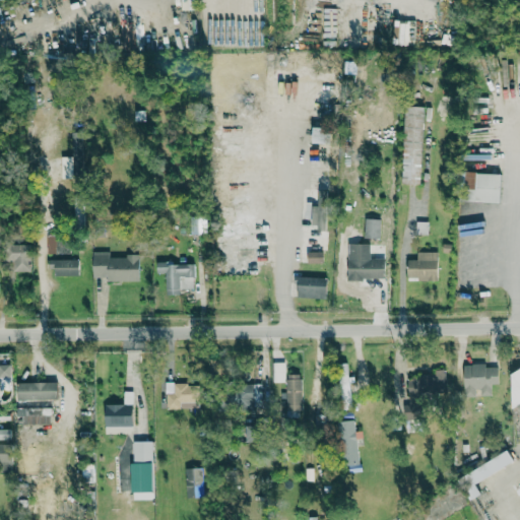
[(181,0),(182,10),(197,10),(196,0),(181,0)]
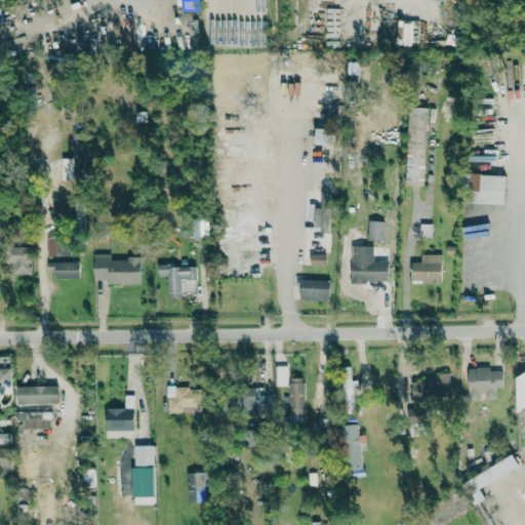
[(413,24),(398,23),(397,44),(413,45),(413,24)]
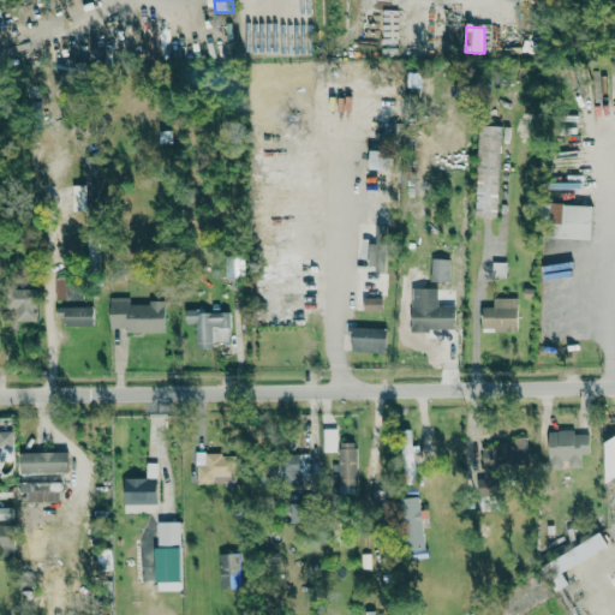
[(497,218),(500,126),(477,126),(476,218),(497,218)]
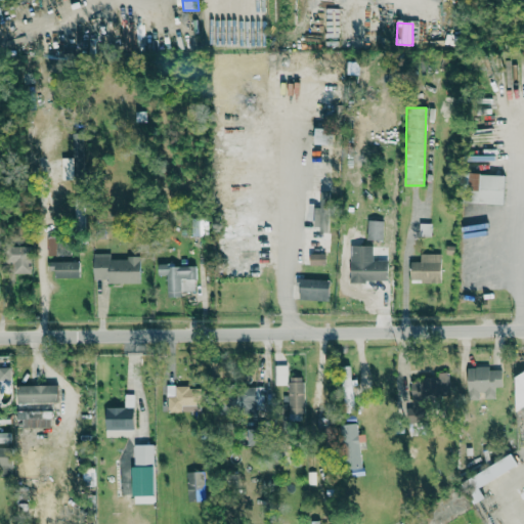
[(73,161),(83,161),(82,132),(72,132),(73,161)]
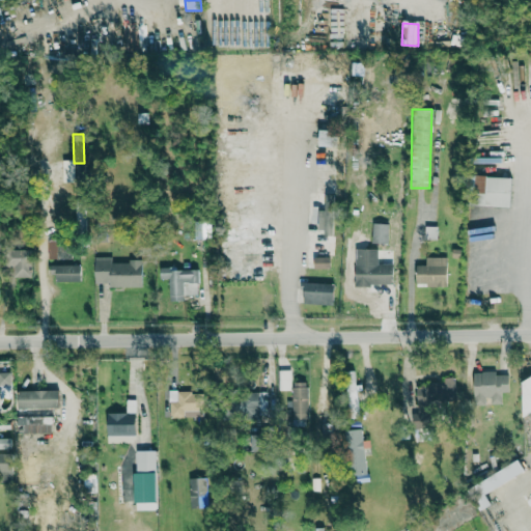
[(474,206),(510,207),(511,177),(475,176),(474,206)]
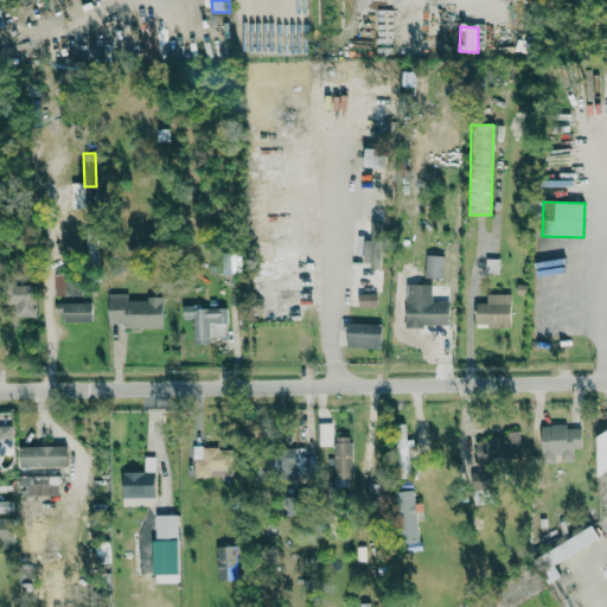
[(363,266),(378,267),(379,242),(364,242),(363,266)]
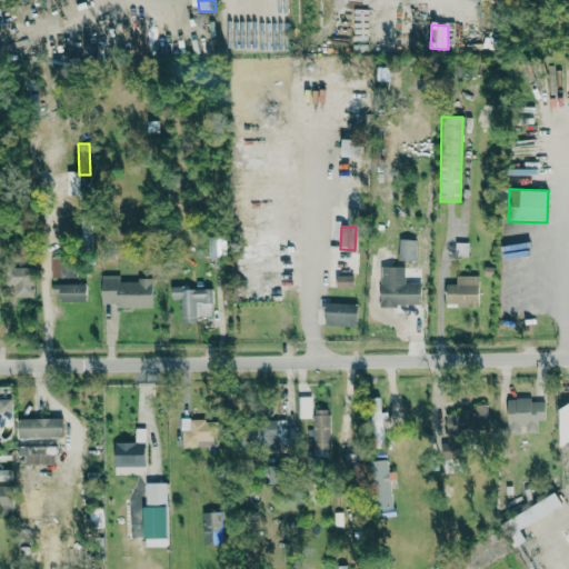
[(416,261),(416,240),(399,240),(398,260),(416,261)]
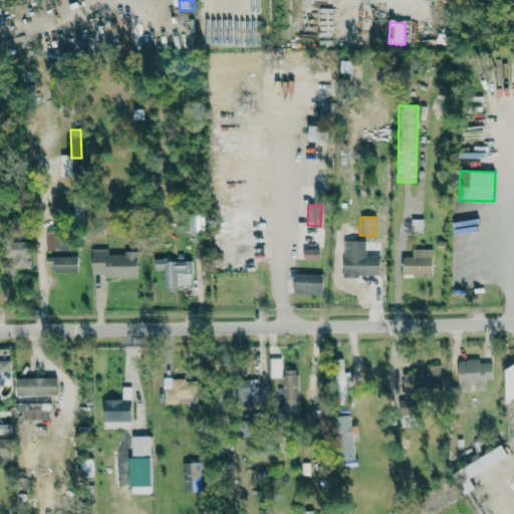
[(46,251),(58,251),(58,246),(55,246),(55,232),(46,232),(46,251)]
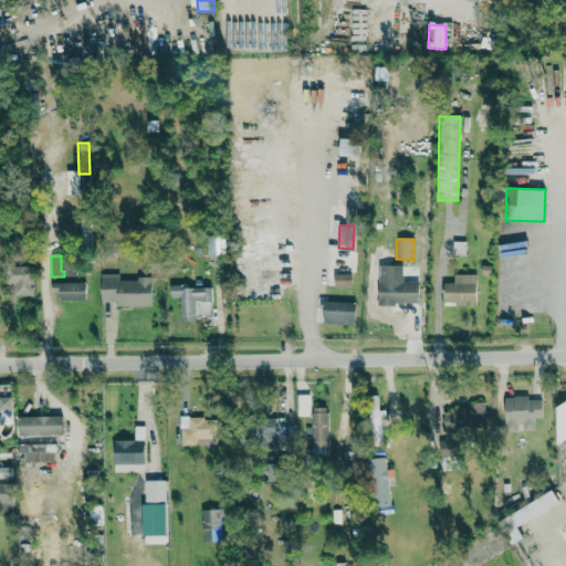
[(14,296),(33,295),(32,265),(8,265),(8,284),(13,284),(14,296)]
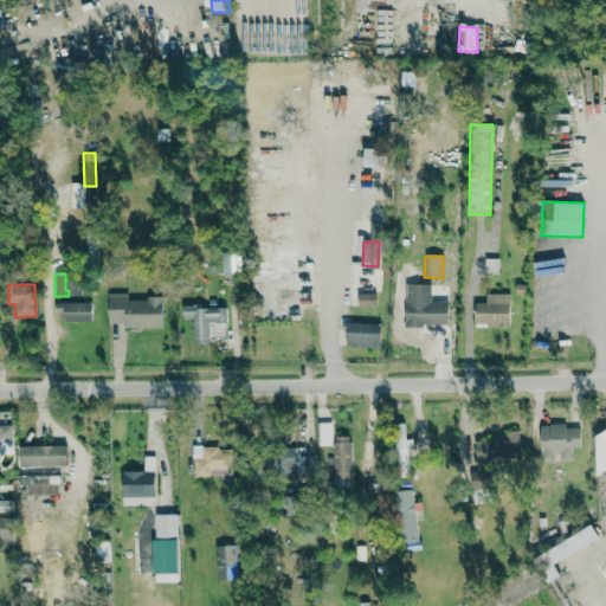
[(447,327),(447,301),(430,301),(431,284),(405,284),(404,326),(447,327)]
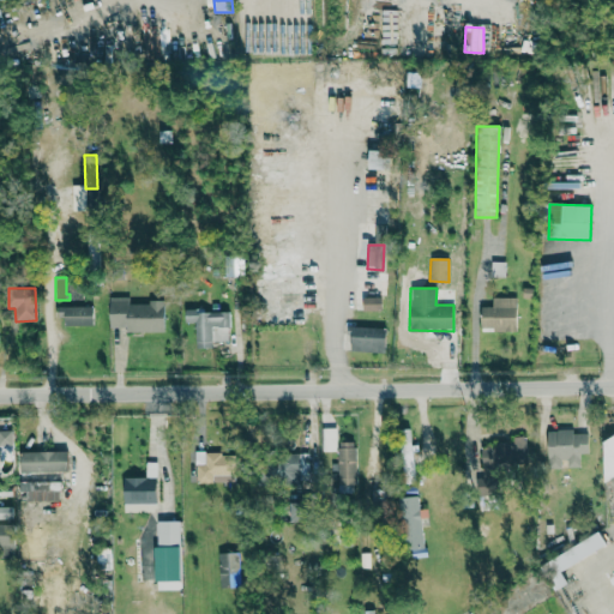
[(125,332),(164,332),(163,302),(127,302),(127,296),(109,298),(109,327),(125,327),(125,332)]
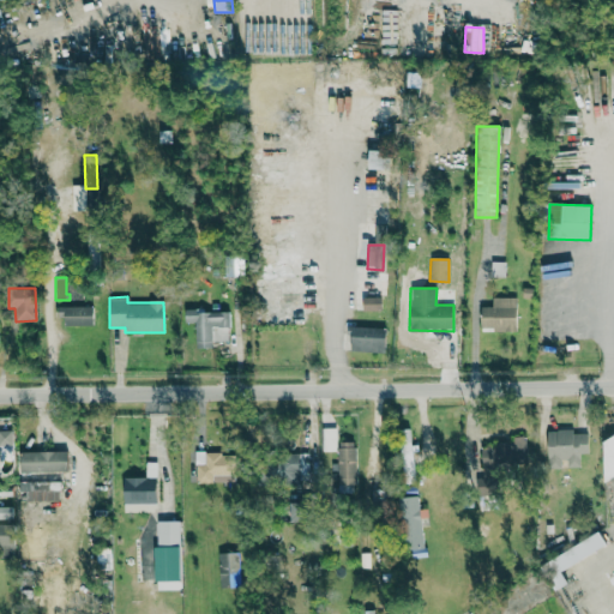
[(362,311),(381,311),(381,298),(362,298),(362,311)]
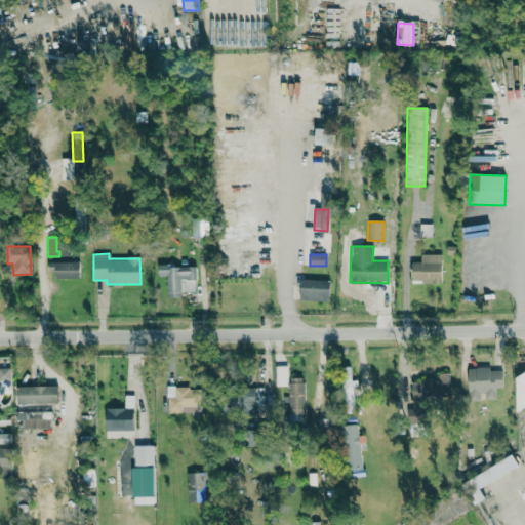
[(441,284),(441,254),(421,254),(420,263),(411,263),(410,283),(441,284)]
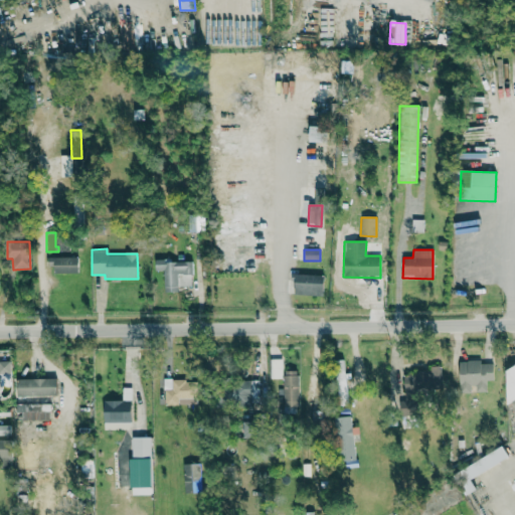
[(77,273),(77,258),(51,258),(51,274),(77,273)]
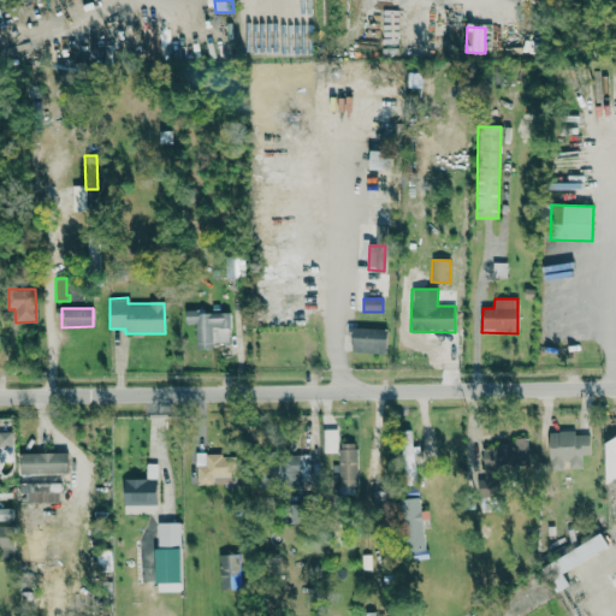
[(229,312),(185,313),(185,324),(196,324),(196,349),(213,349),(212,343),(230,342),(229,312)]
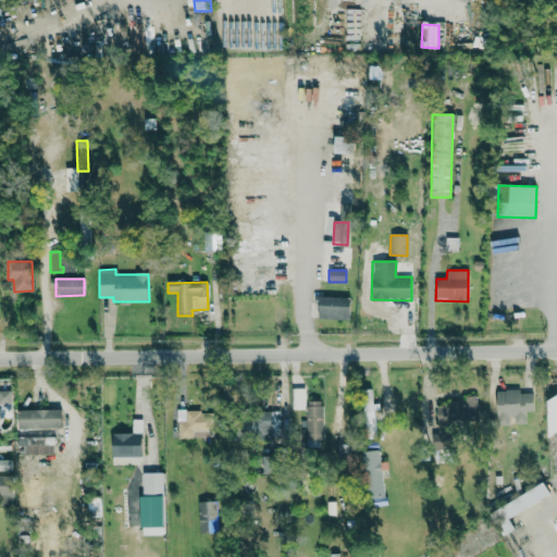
[(316,319),(349,320),(349,297),(317,296),(316,319)]
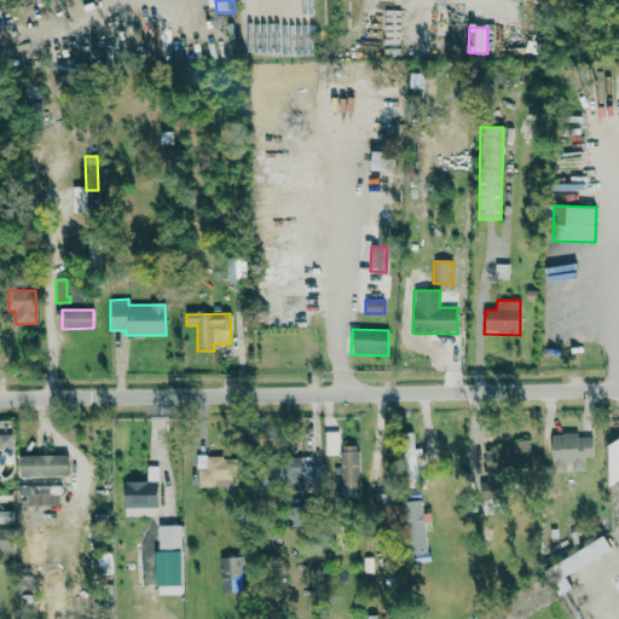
[(325,455),(340,455),(339,431),(324,431),(325,455)]
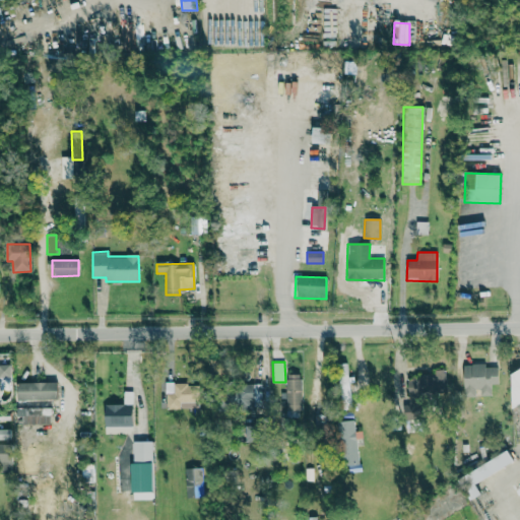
[(334,363),(339,404),(351,403),(346,362),(334,363)]
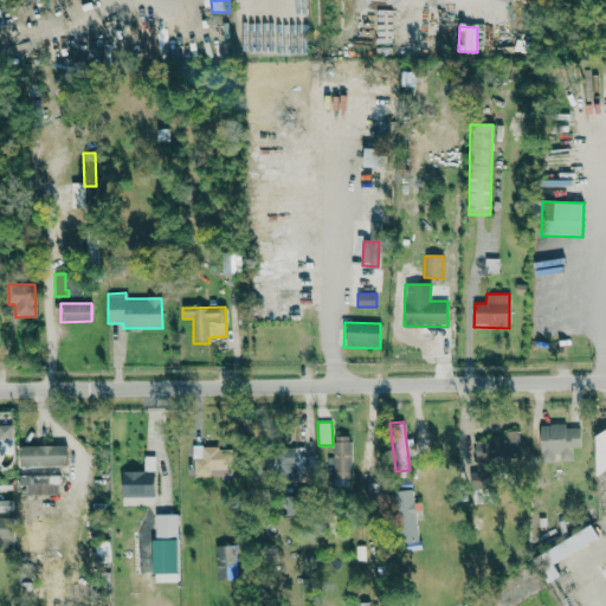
[(0,438),(11,439),(12,425),(0,424),(0,438)]
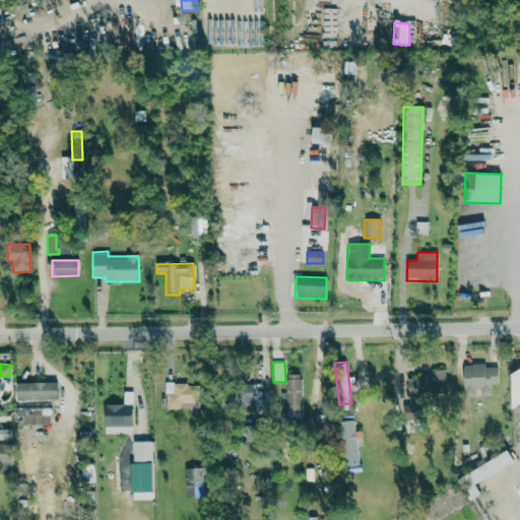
[(498,384),(498,367),(485,367),(485,364),(463,364),(464,396),(477,396),(477,395),(492,395),(492,384),(498,384)]
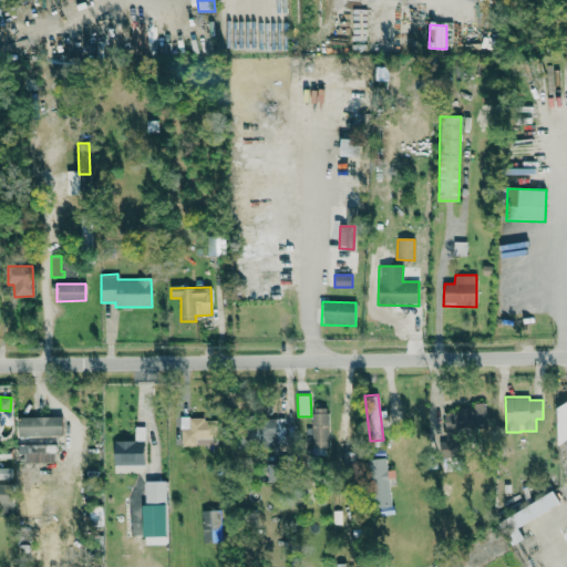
[(566,398),(548,409),(565,440),(566,439),(566,398)]
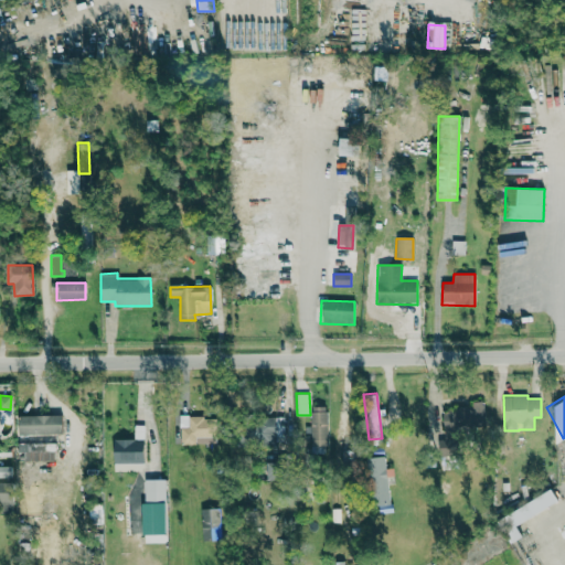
[(443,407),(445,430),(487,427),(484,404),(443,407)]
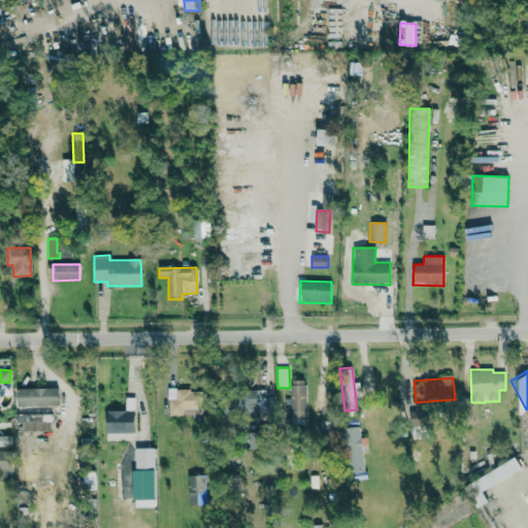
[(305,378),(290,380),(291,422),(306,422),(305,378)]
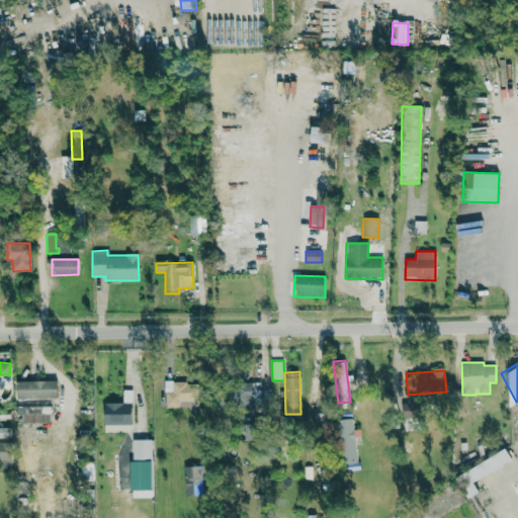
[(56,398),(56,380),(16,379),(16,398),(56,398)]
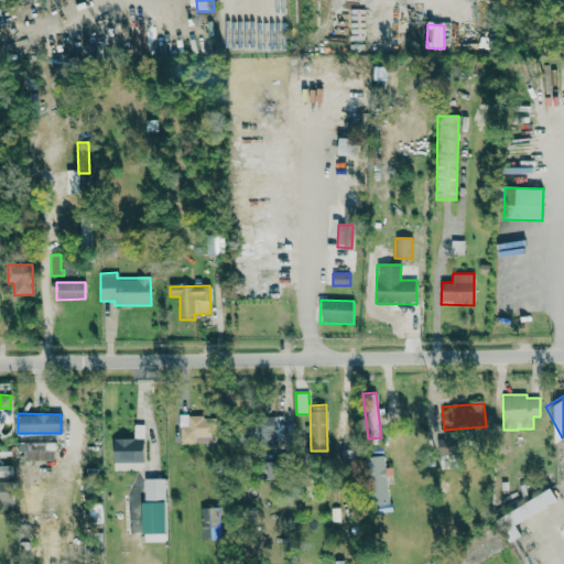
[(180,443),(216,442),(216,415),(180,416),(180,443)]
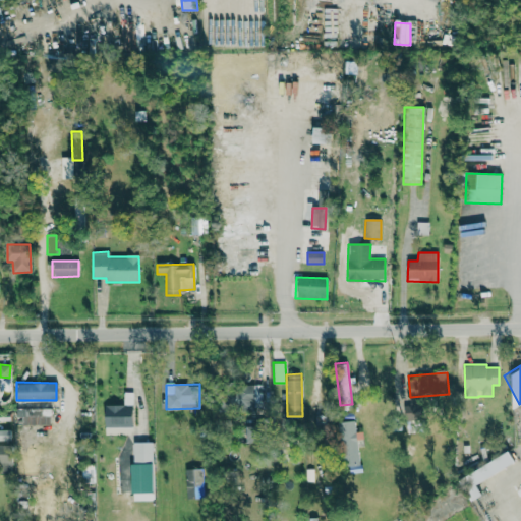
[(263,405),(263,385),(230,385),(230,398),(216,398),(216,410),(253,411),(253,405),(263,405)]
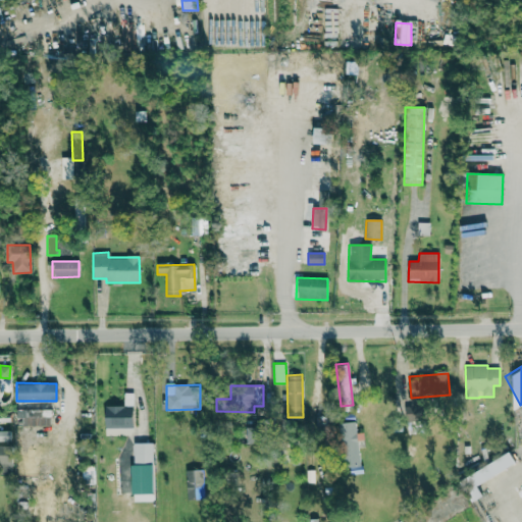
[(123,405),(104,405),(105,434),(133,434),(133,392),(123,392),(123,405)]
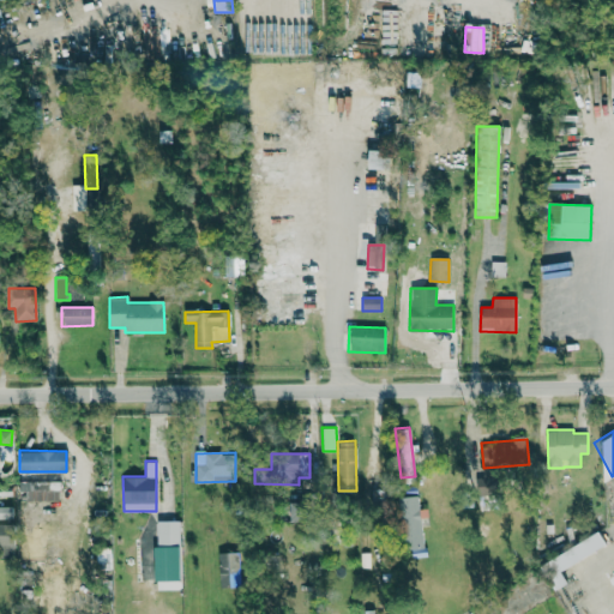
[(19,481),(19,500),(59,501),(60,481),(19,481)]
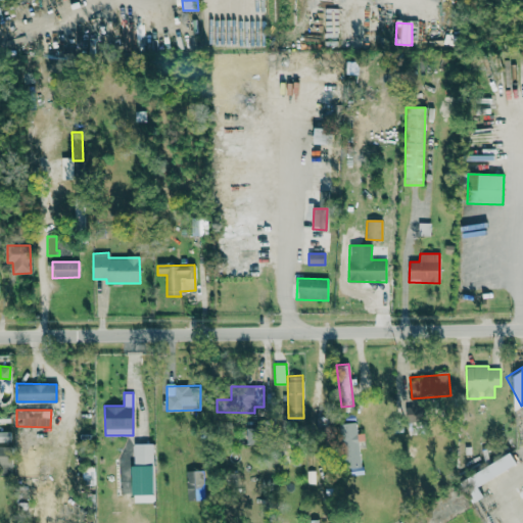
[(358,422),(340,423),(343,469),(360,468),(358,422)]
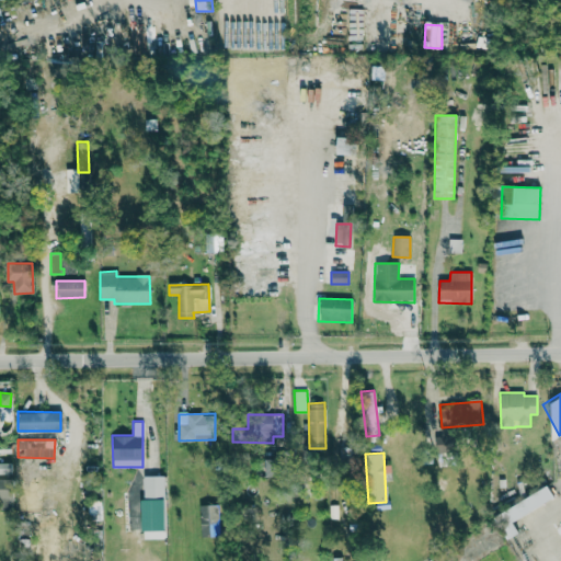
[(163,476),(141,476),(142,530),(164,529),(163,476)]
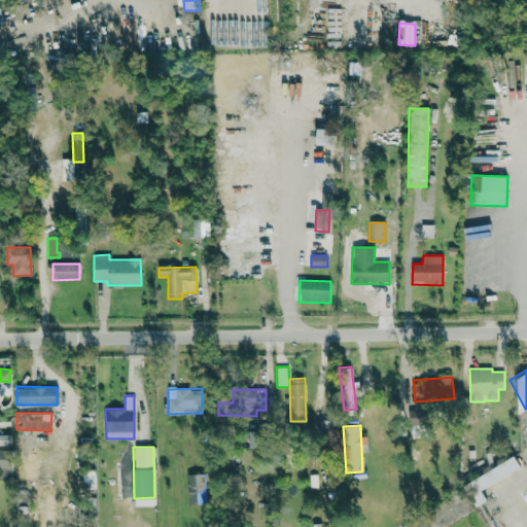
[(11,450),(0,450),(0,471),(11,471),(11,450)]
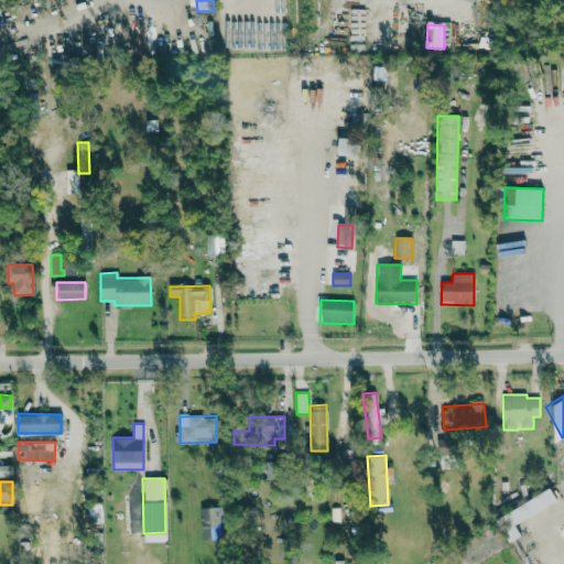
[(556,501),(551,489),(497,516),(509,540),(520,534),(514,522),(556,501)]
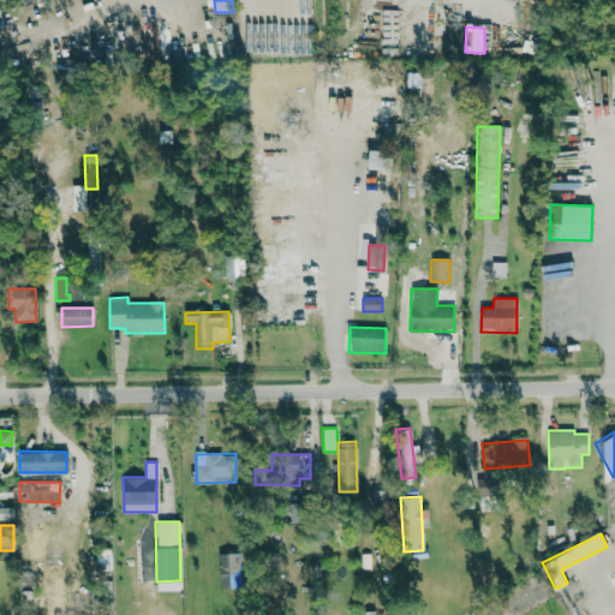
[(240,553),(219,553),(220,587),(242,587),(240,553)]
